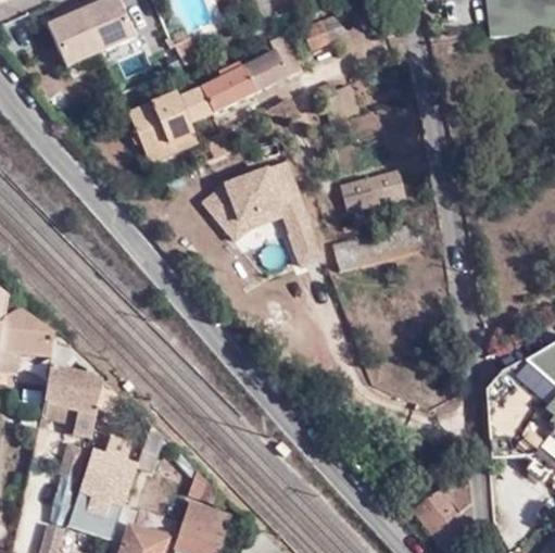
[(19,7),(16,0),(0,0),(0,12),(19,7)]
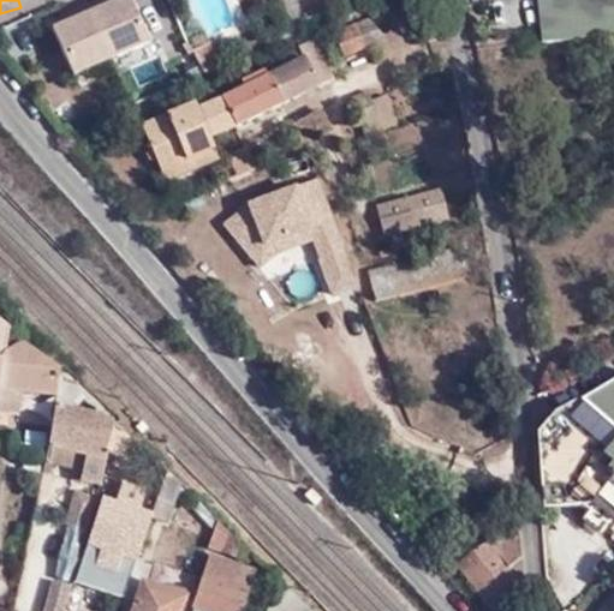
[(82,0),(45,17),(67,69),(147,34),(131,0),(82,0)]
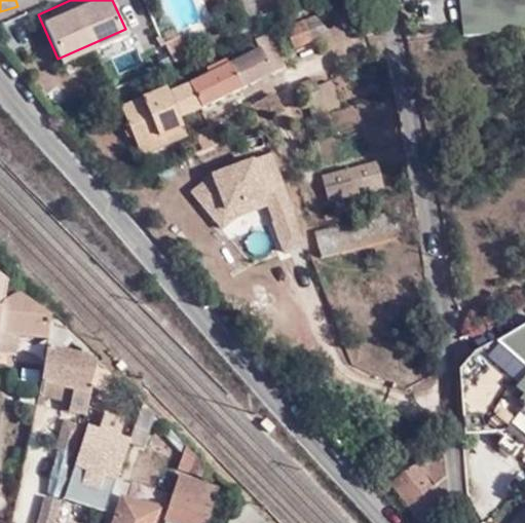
[(463,36),(524,28),(524,0),(458,0),(463,36)]
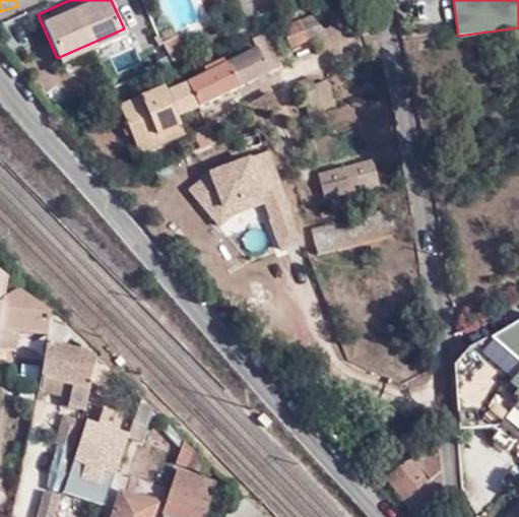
[(322,33),(314,11),(281,24),(290,46),(322,33)]
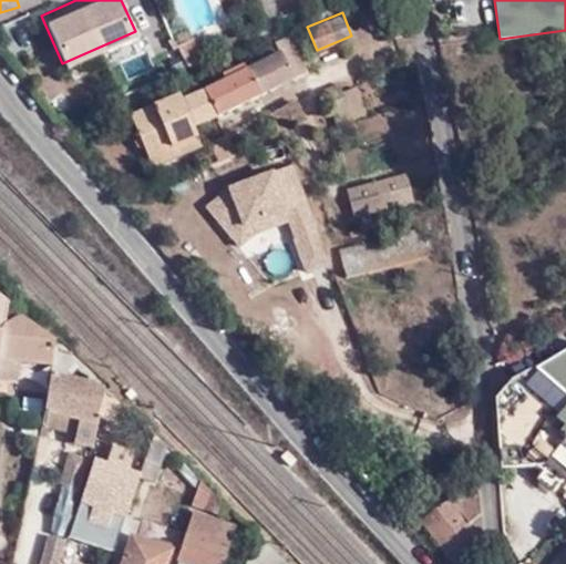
[(245,68),(203,86),(216,115),(305,72),(288,37),(239,58),(245,68)]
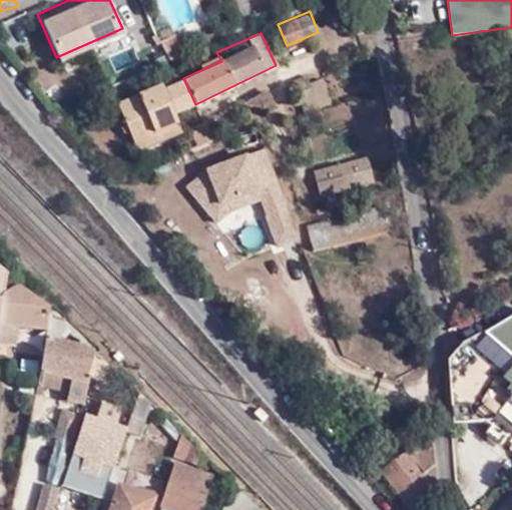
[(168,60),(173,58),(179,56),(171,34),(160,38),(168,60)]
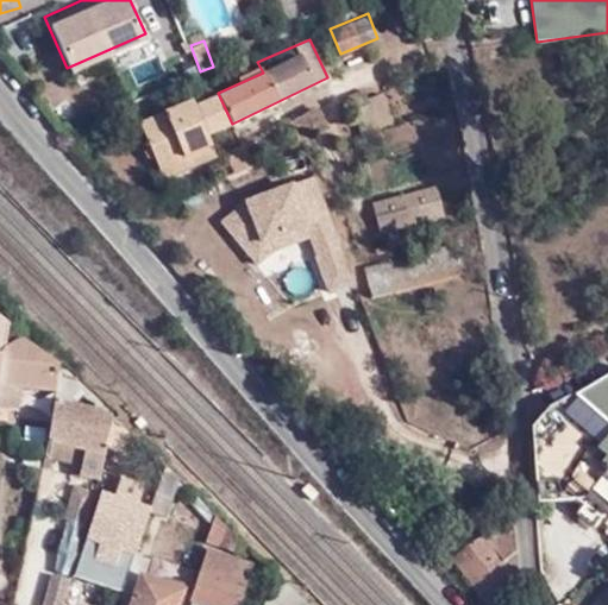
[(395,120),(383,92),(370,98),(365,88),(348,94),(363,131),(395,120)]
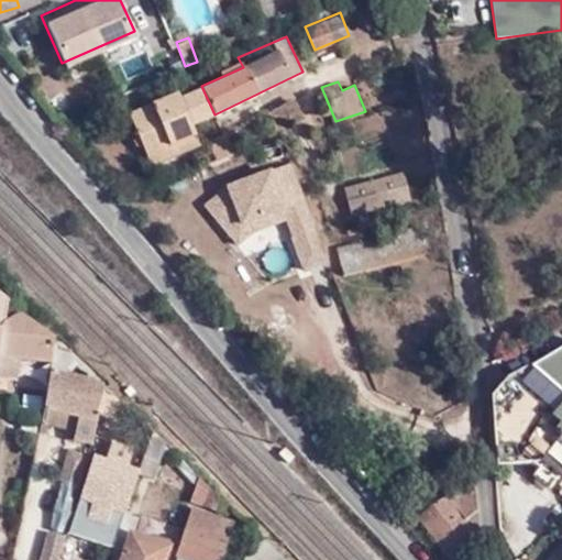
[(215,114),(201,86),(178,98),(175,92),(128,110),(144,154),(166,147),(165,142),(202,130),(198,121),(215,114)]
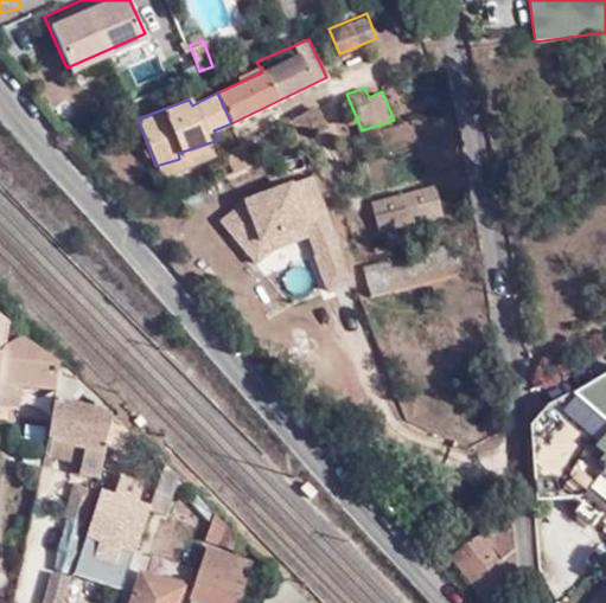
[(179,159),(155,166),(158,172),(222,148),(218,140),(178,153),(179,159)]
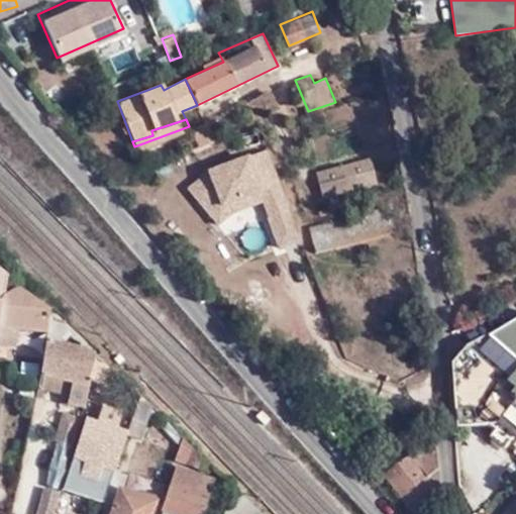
[(214,140),(205,121),(191,128),(201,146),(214,140)]
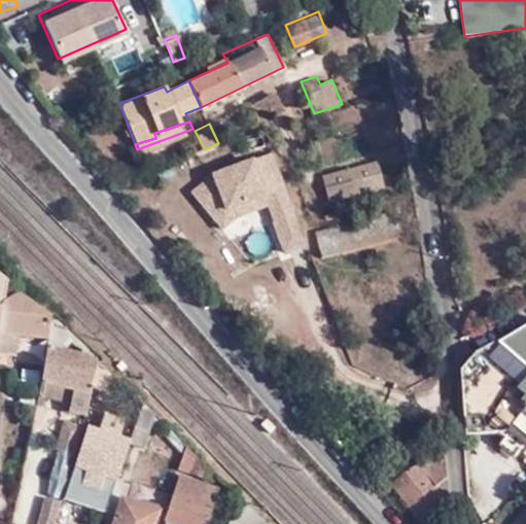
[(282,151),(272,133),(205,166),(214,184),(282,151)]
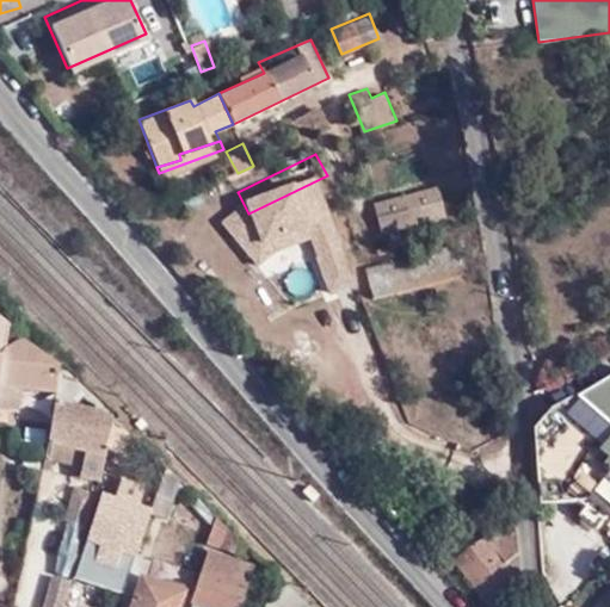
[(444,217),(436,186),(373,204),(381,234),(444,217)]
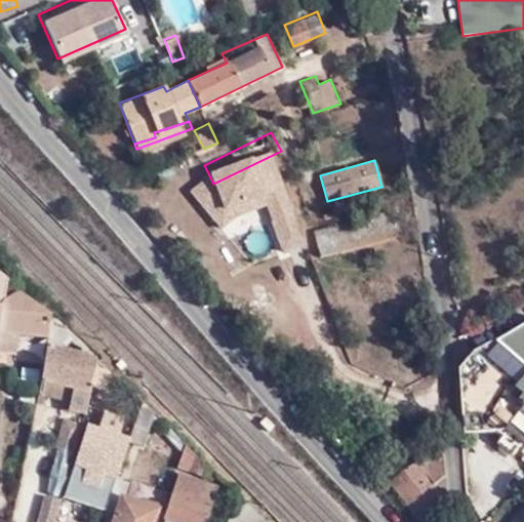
[(315,212),(298,181),(222,219),(231,239),(286,212),(292,224),(315,212)]
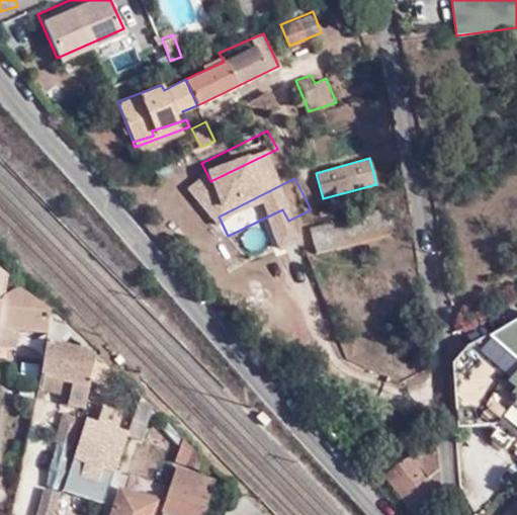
[(391,232),(382,207),(256,241),(263,267),(391,232)]
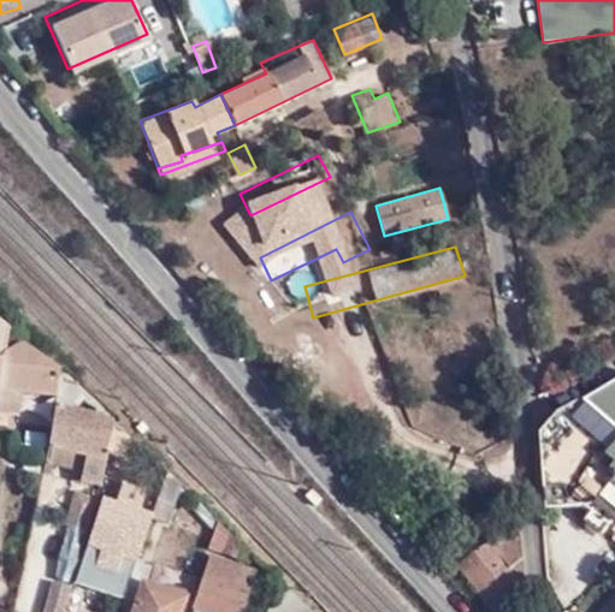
[(0,352),(3,352),(10,330),(0,330),(0,352)]
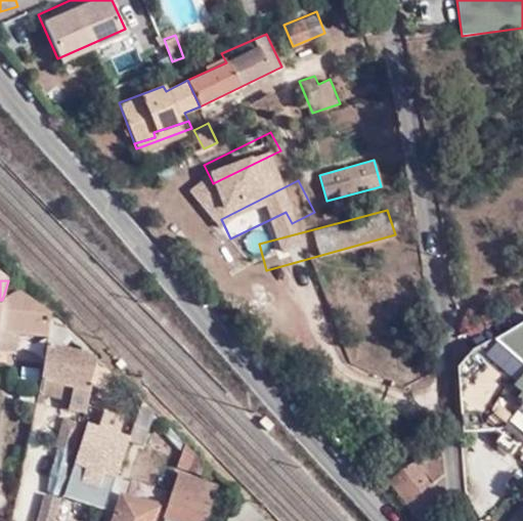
[(19,334),(48,337),(50,316),(51,311),(24,288),(2,300),(0,300),(0,351),(7,352),(8,347),(16,348),(19,334)]
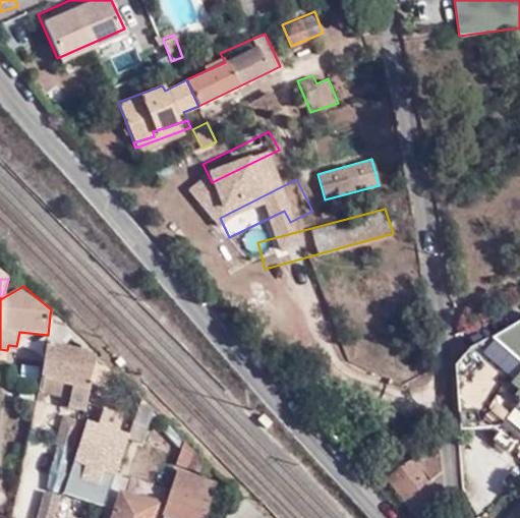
[(49,345),(40,387),(47,389),(49,380),(73,387),(70,399),(67,407),(75,409),(85,412),(93,385),(99,361),(91,353),(58,346),(63,329),(50,314),(48,335),(49,345)]
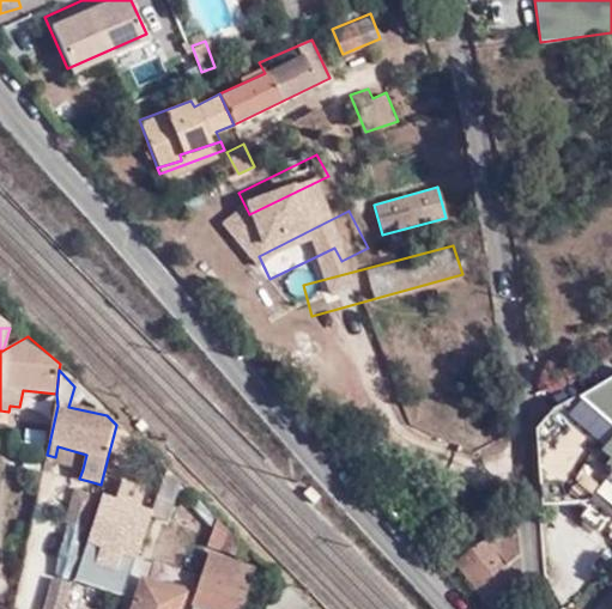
[(611,376),(579,396),(576,394),(557,406),(537,428),(553,443),(583,474),(574,486),(575,504),(580,500),(587,506),(582,513),(598,527),(609,513),(611,513),(611,512),(611,376)]
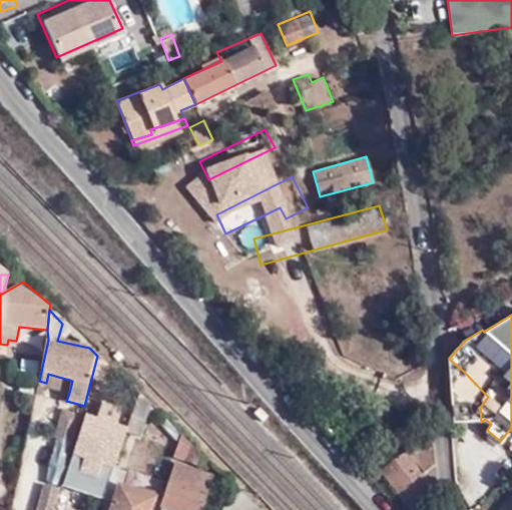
[(102,381),(107,361),(97,351),(97,356),(91,379),(102,381)]
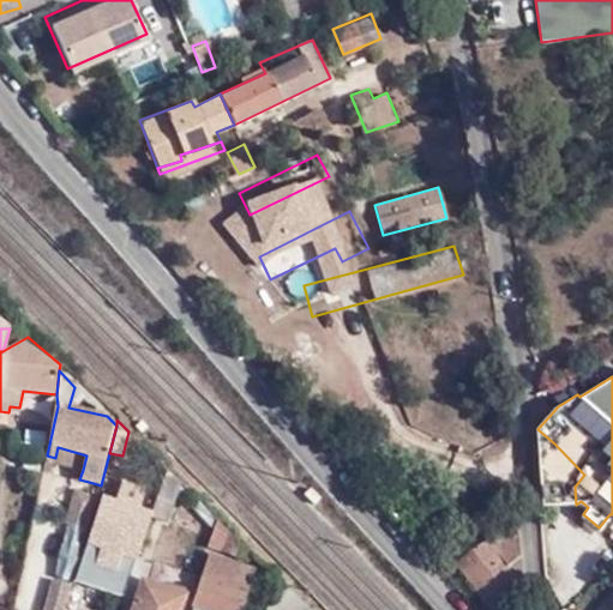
[(538,429),(542,505),(576,505),(575,487),(584,475),(554,444),(538,429)]
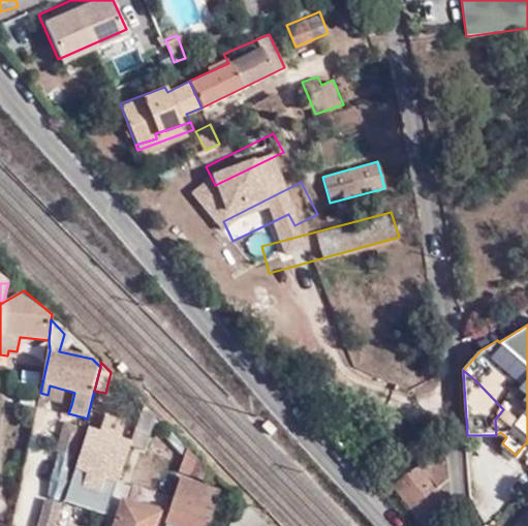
[(48,395),(47,398),(71,405),(74,393),(50,385),(48,395)]
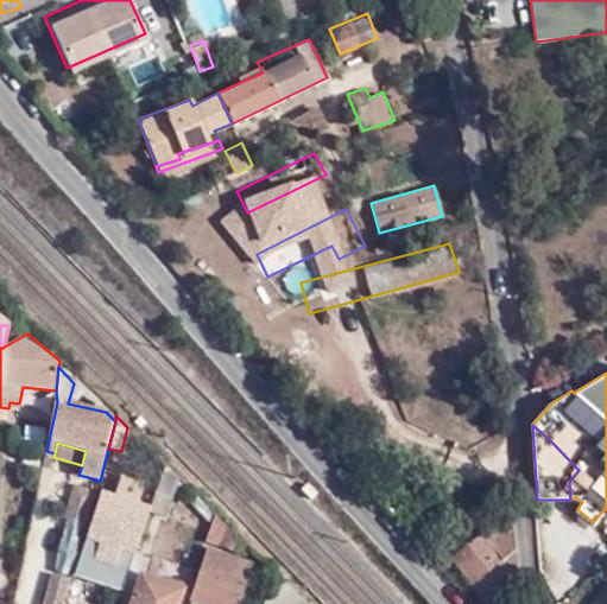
[(46,451),(42,465),(51,468),(54,457),(55,453),(46,451)]
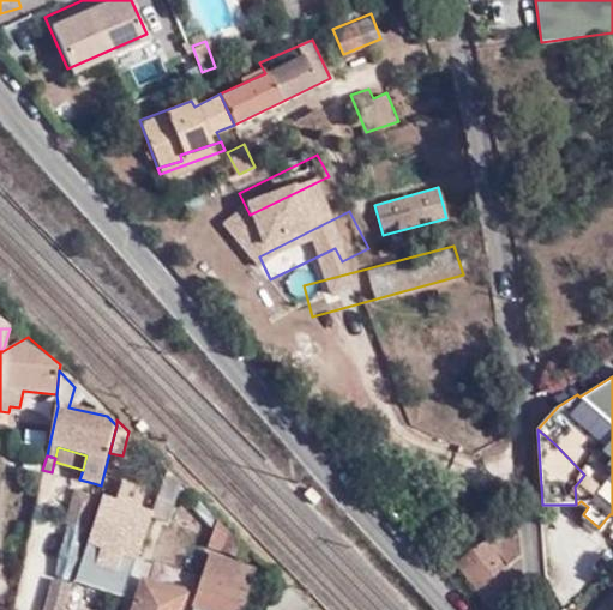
[(168,519),(181,481),(167,467),(152,512),(151,514),(168,519)]
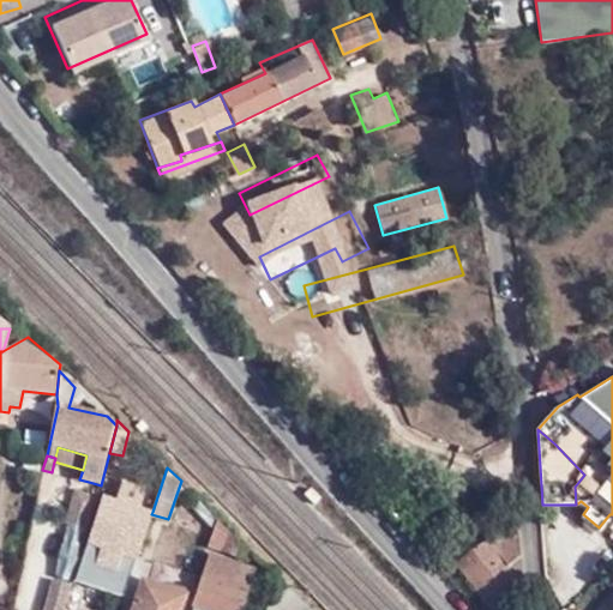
[(125,595),(138,556),(151,514),(152,512),(139,507),(145,488),(122,481),(116,499),(101,495),(78,578),(125,595)]
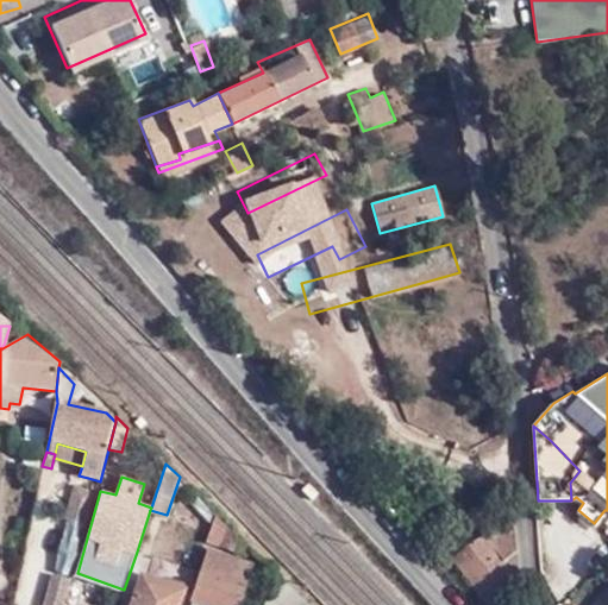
[(81,510),(91,511),(100,481),(88,478),(81,510)]
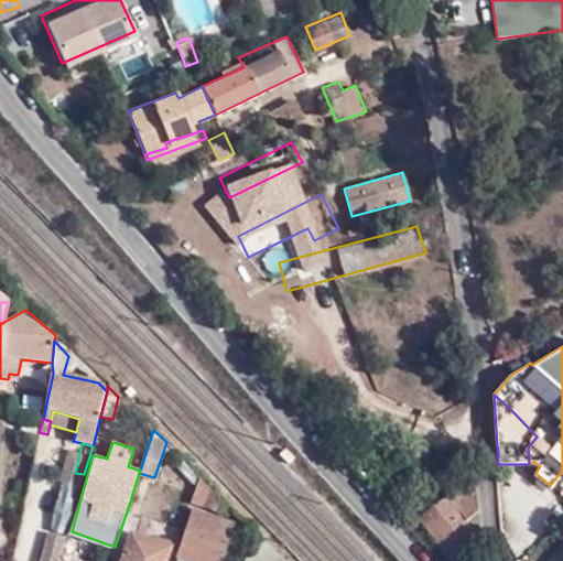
[(199,475),(192,500),(203,505),(209,483),(199,475)]
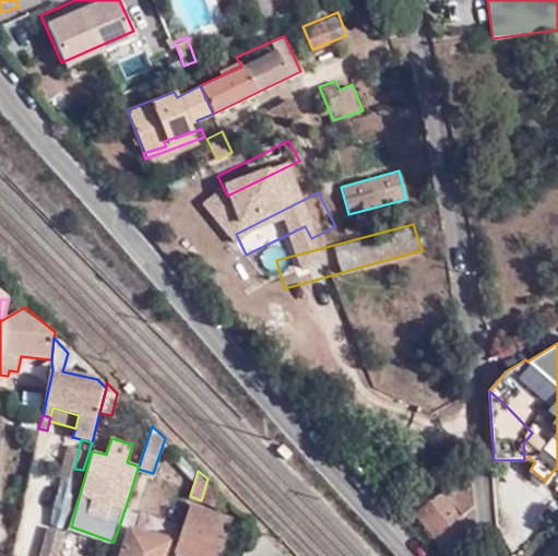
[(475,555),(478,554),(472,481),(459,491),(451,482),(415,511),(447,553),(442,555),(475,555)]
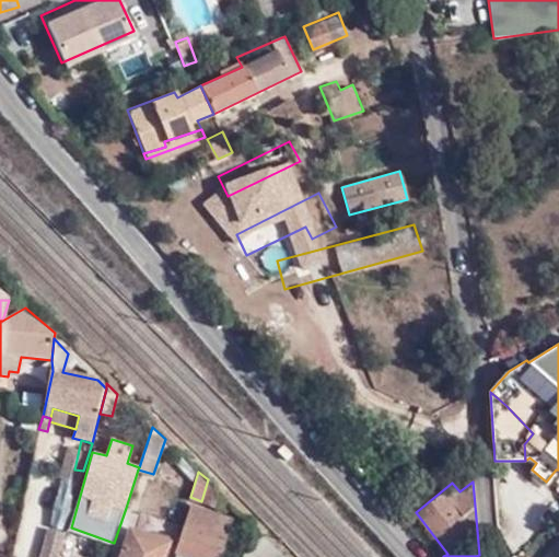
[(197,556),(220,556),(234,518),(191,502),(176,549),(197,556)]
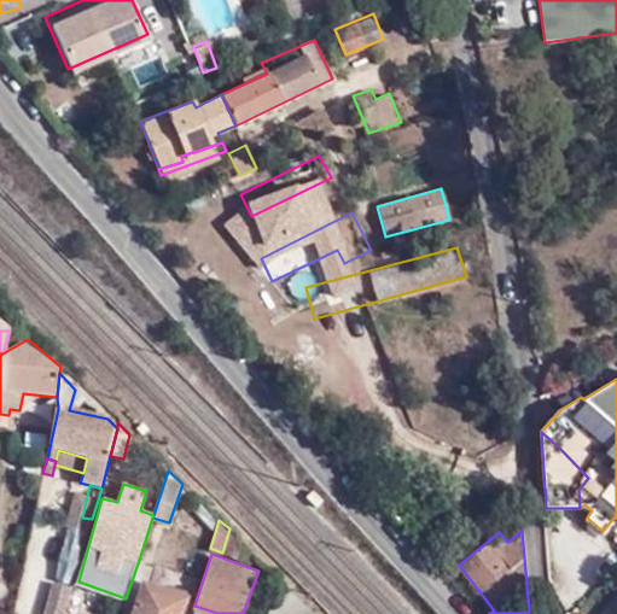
[(126,598),(120,613),(180,613),(187,597),(150,585),(156,566),(139,560),(126,598)]
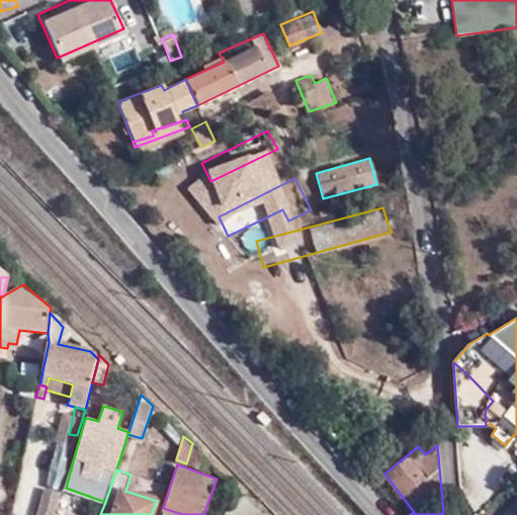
[(37,514),(55,514),(62,494),(45,489),(37,514)]
